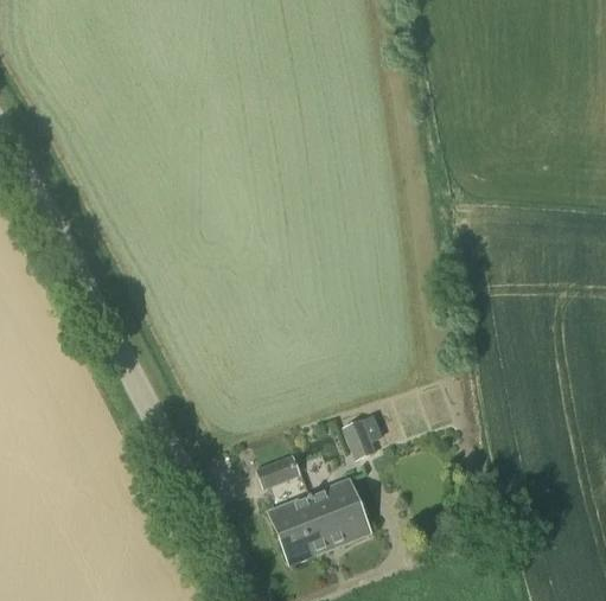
[(355,460),(376,452),(363,419),(342,427),(355,460)]
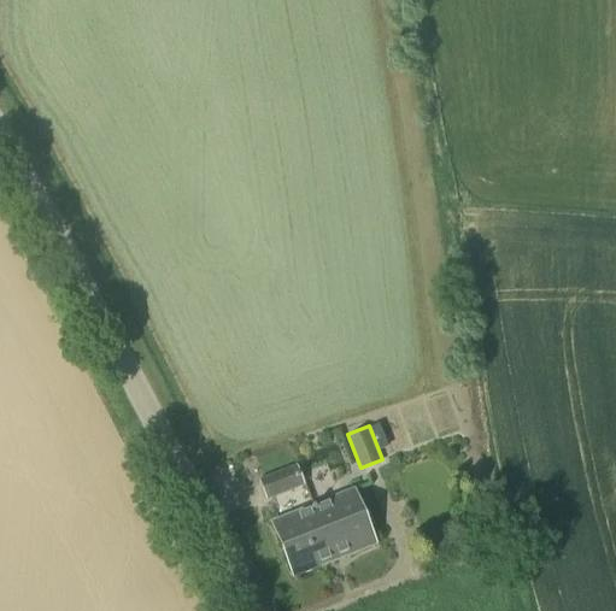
[(268,497),(306,481),(298,460),(259,476),(268,497)]
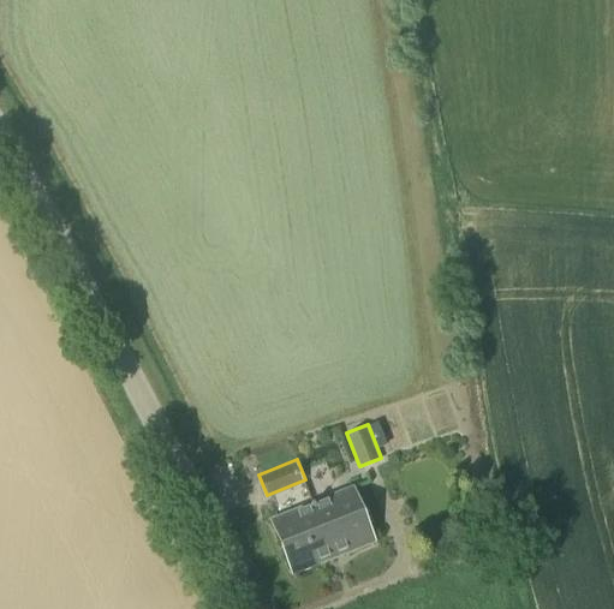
[(313,502),(334,555),(374,539),(353,485),(313,502)]
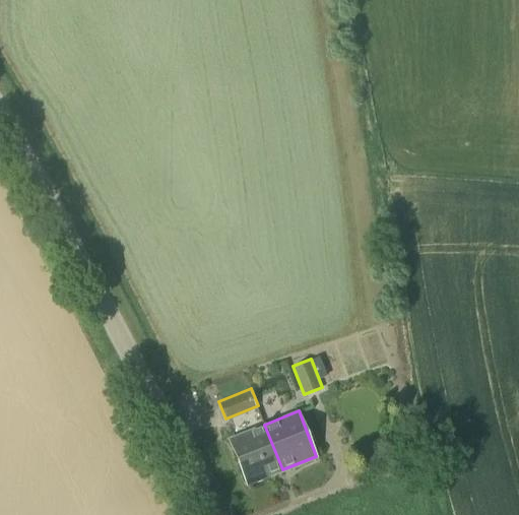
[(248,483),(282,469),(264,425),(231,437),(248,483)]
